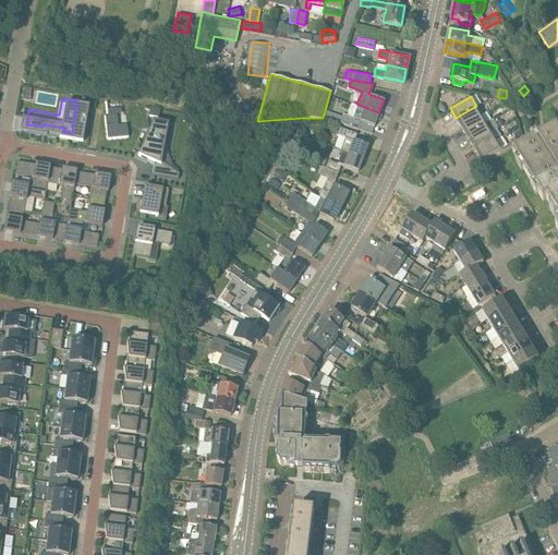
[(364,107),(356,104),(351,101),(347,113),(342,111),(342,115),(330,110),(332,104),(327,103),(323,118),(334,120),(339,120),(342,121),(354,127),(358,119),(359,119),(374,124),(378,112),(364,107)]
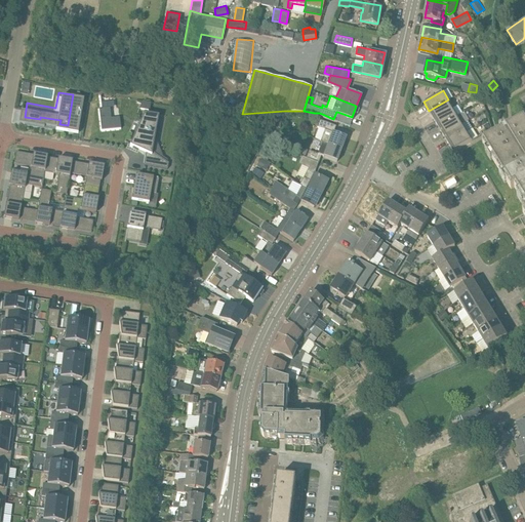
[(417,95),(411,98),(414,105),(420,101),(417,95)]
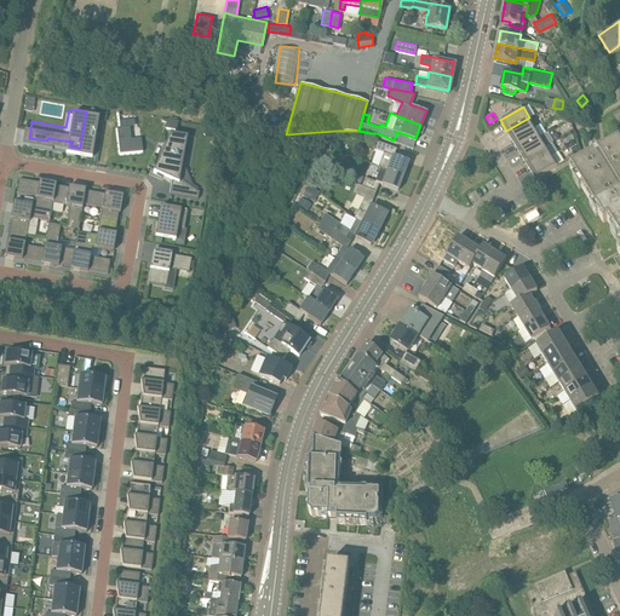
[(176,128),(178,119),(167,116),(165,126),(176,128)]
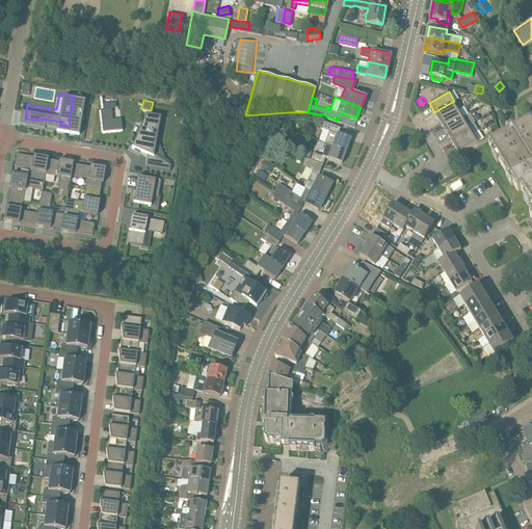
[(440,120),(458,108),(454,101),(434,112),(440,120)]
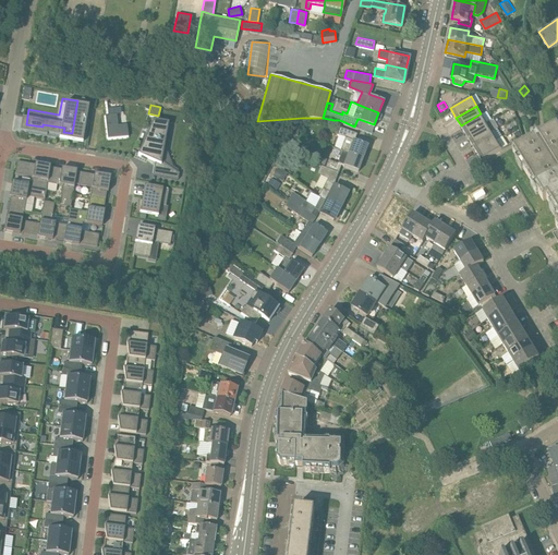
[(114,112),(105,113),(108,136),(126,134),(125,124),(116,125),(114,112)]
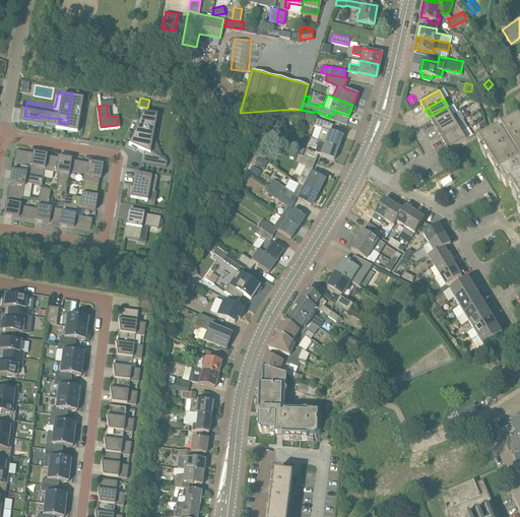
[(435,125),(453,114),(448,106),(430,117),(435,125)]
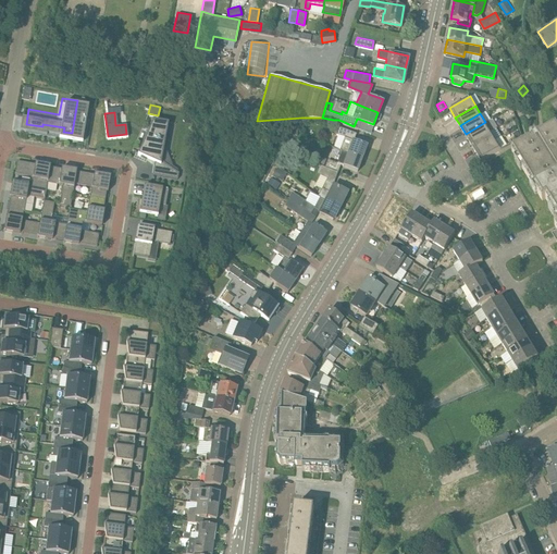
[(168,121),(153,118),(137,152),(155,160),(152,172),(177,176),(178,171),(161,158),(164,140),(165,140),(168,128),(166,128),(168,121)]
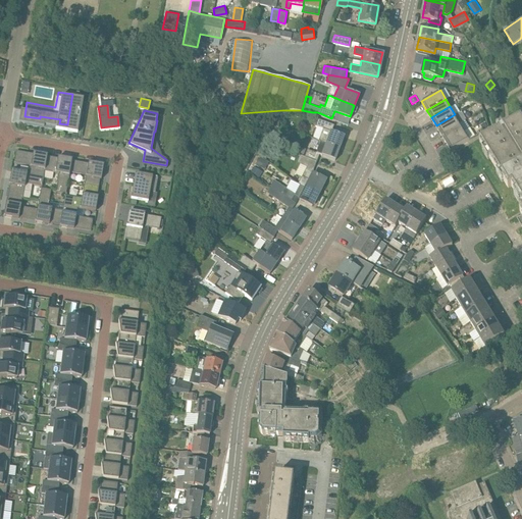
[(441,134),(460,122),(459,121),(466,117),(462,110),(455,114),(436,125),(441,134)]
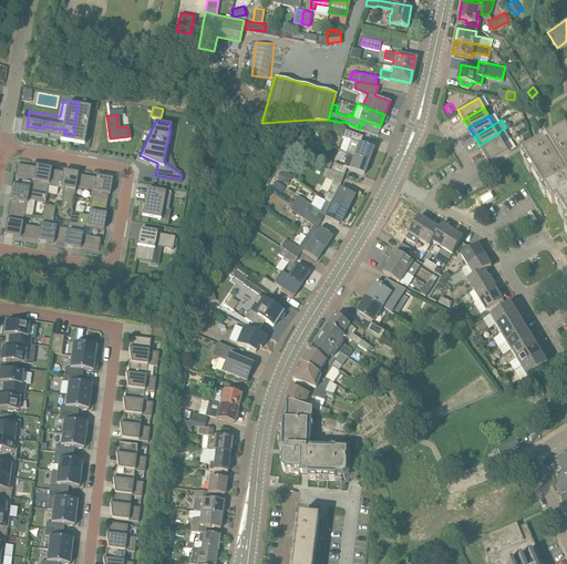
[(566,126),(565,124),(522,153),(554,201),(558,197),(566,211),(566,225),(565,227),(566,231),(566,126)]
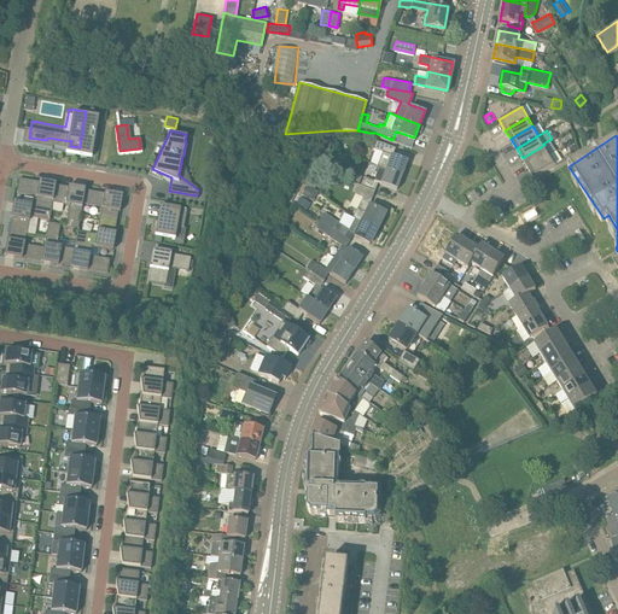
[(385,168),(402,174),(407,159),(391,155),(395,146),(377,139),(373,147),(382,150),(377,164),(379,165),(385,168)]
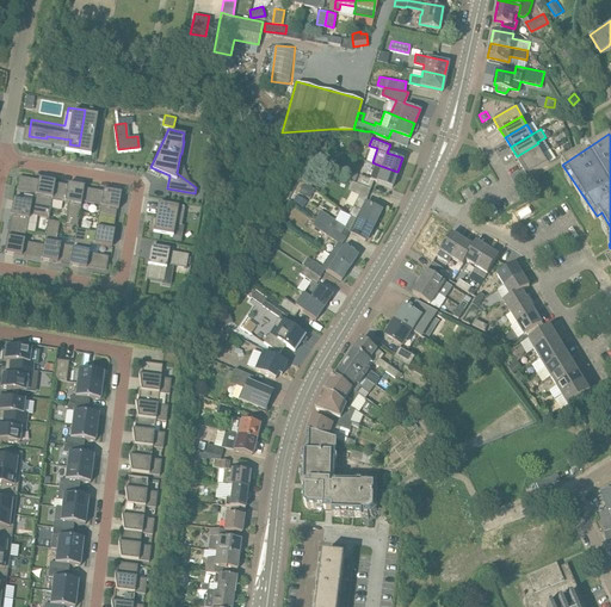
[(549,138),(542,142),(551,161),(559,159),(549,138)]
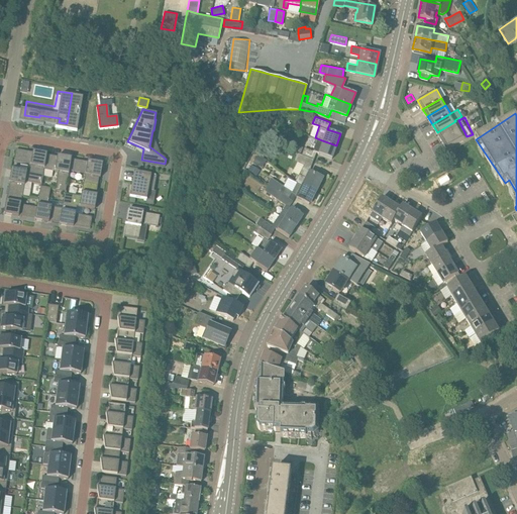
[(441,140),(460,129),(455,121),(437,132),(441,140)]
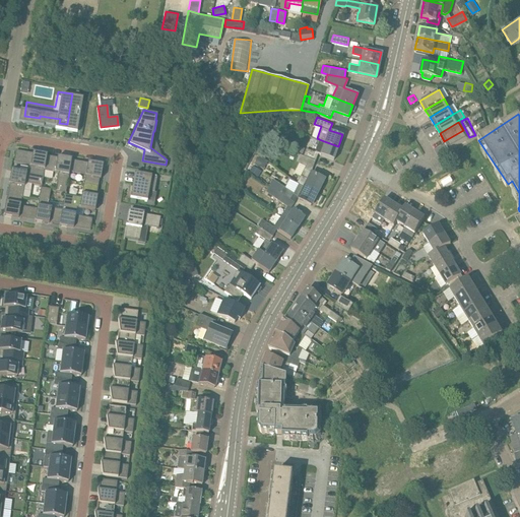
[(463,130),(444,141),(449,148),(467,137),(463,130)]
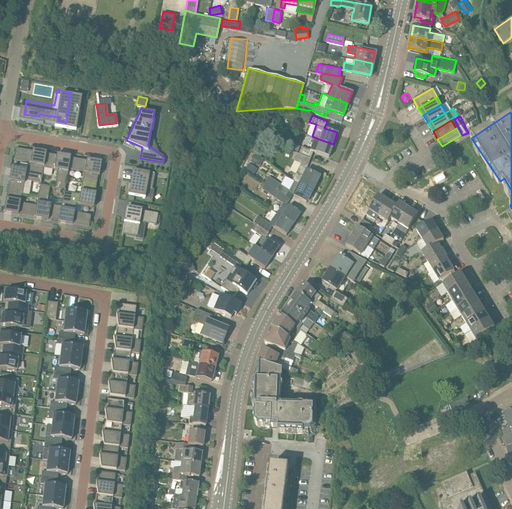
[(328,155),(333,144),(319,139),(314,137),(310,148),(315,150),(328,155)]
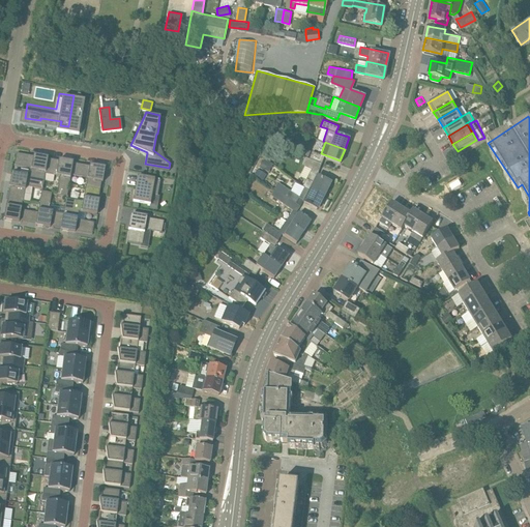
[(268,148),(265,154),(269,157),(273,151),(268,148)]
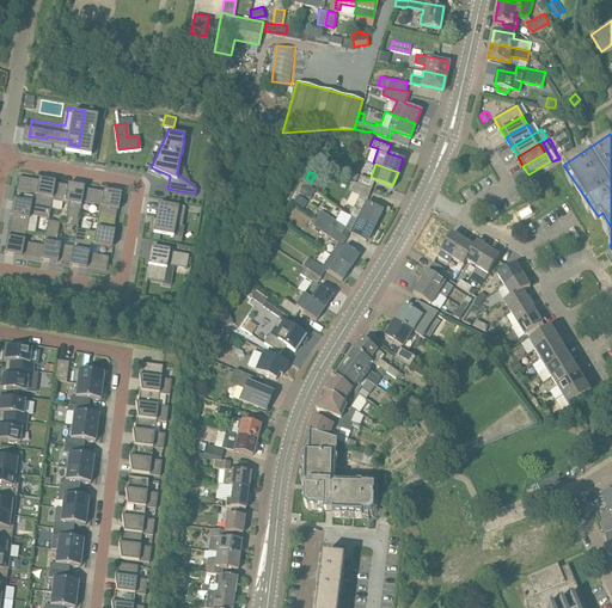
[(356,182),(371,186),(374,179),(360,173),(356,182)]
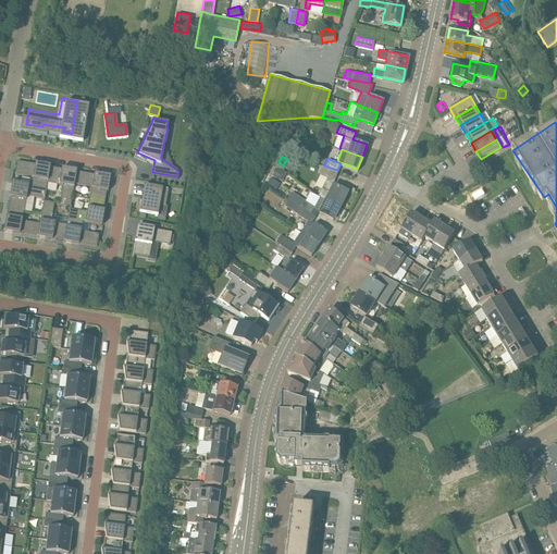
[(50,164),(50,163),(35,161),(35,162),(16,159),(14,172),(33,174),(31,183),(46,186),(48,181),(50,164)]
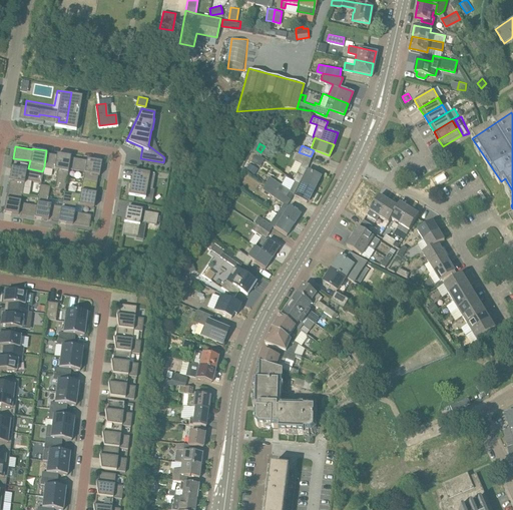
[(311,156),(299,152),(294,150),(291,157),(301,162),(294,175),(314,189),(321,176),(306,168),(311,156)]
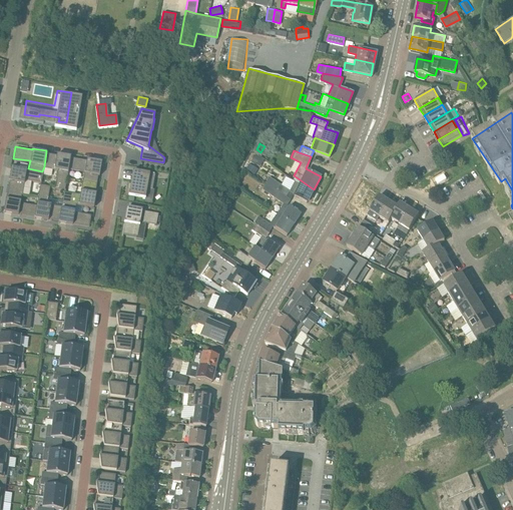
[(68,167),(70,156),(70,155),(56,152),(56,153),(46,151),(44,166),(57,168),(55,186),(65,187),(68,167)]
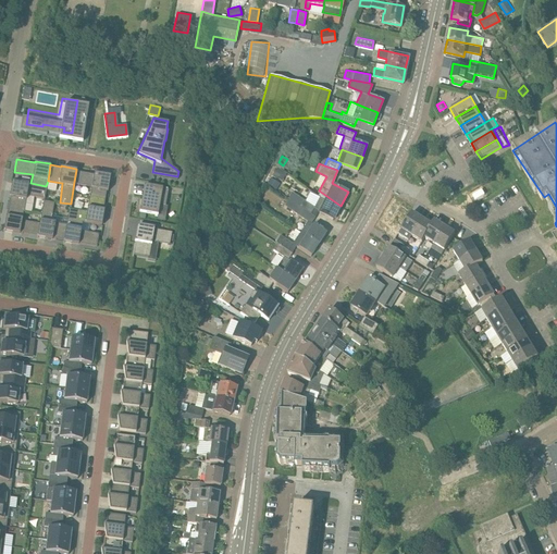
[(277,176),(282,169),(276,164),(275,165),(271,173),(277,176)]
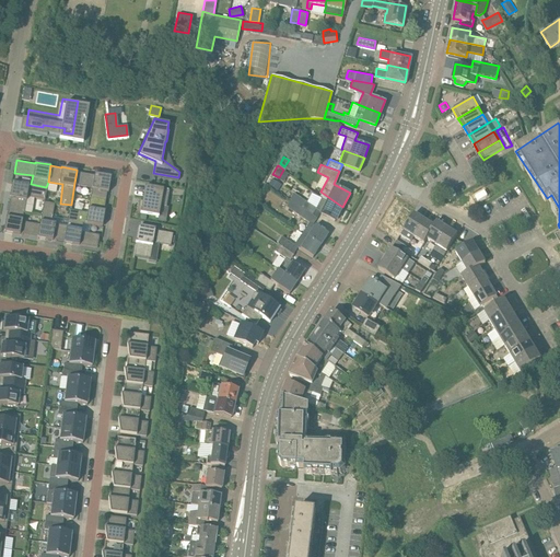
[(91,195),(106,197),(107,190),(108,190),(111,175),(94,172),(94,173),(77,171),(74,183),(92,185),(91,195)]
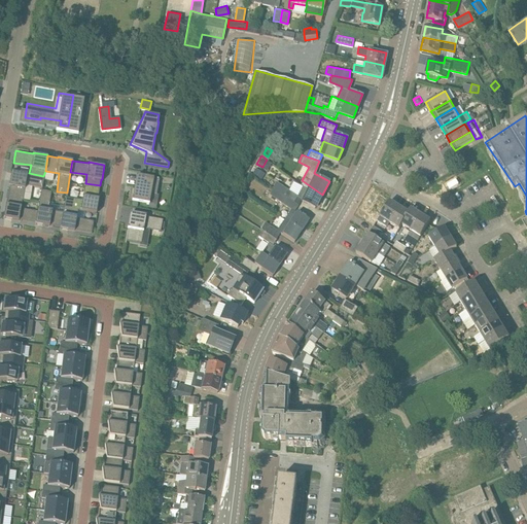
[(255,167),(252,172),(260,177),(265,172),(255,167)]
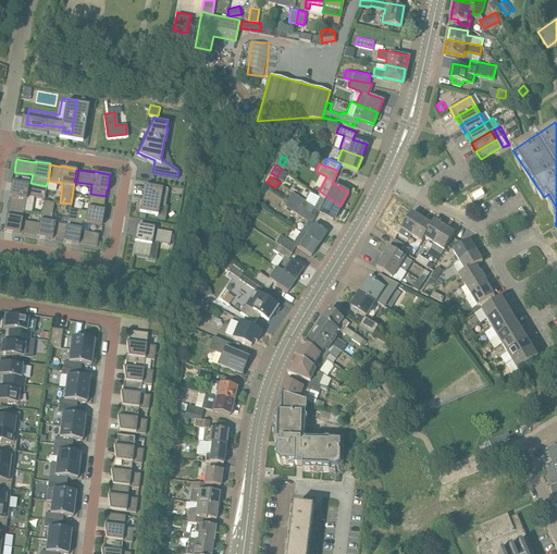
[(45,197),(46,186),(31,183),(12,180),(9,195),(10,195),(9,207),(23,210),(25,210),(25,209),(24,209),(26,194),(45,197)]
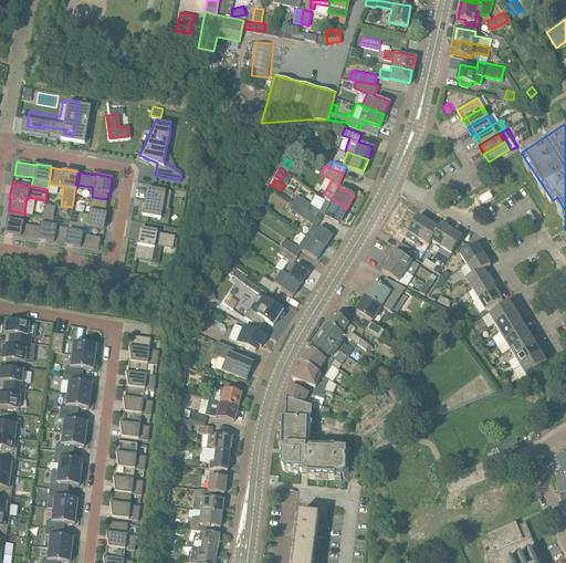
[(148,187),(146,201),(144,201),(140,200),(138,212),(142,214),(157,216),(157,217),(160,217),(163,206),(168,207),(171,190),(148,187)]
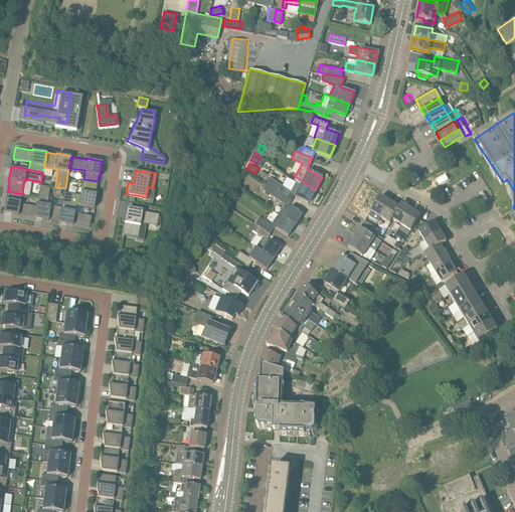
[(449,171),(441,176),(444,180),(451,175),(449,171)]
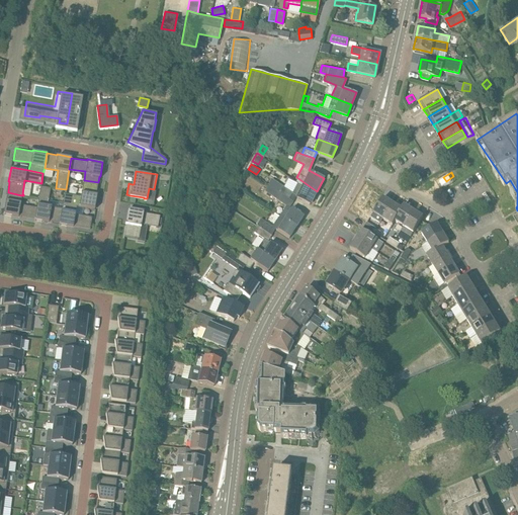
[(311,203),(317,191),(296,177),(295,180),(297,181),(294,187),(289,185),(287,188),(272,177),(269,183),(293,199),(295,195),(311,203)]
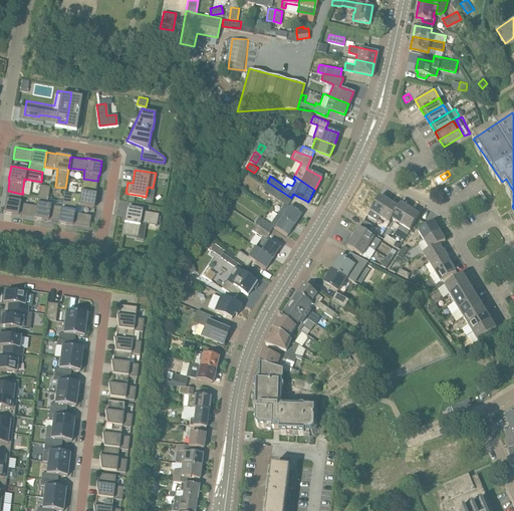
[(76,203),(93,206),(96,192),(95,192),(97,181),(83,179),(81,178),(81,179),(82,179),(80,193),(63,191),(62,201),(76,203)]
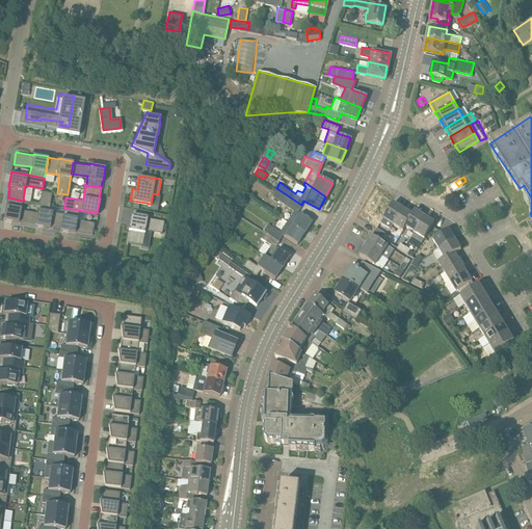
[(297,211),(301,205),(276,188),(272,194),(294,210),(287,220),(303,232),(311,221),(297,211)]
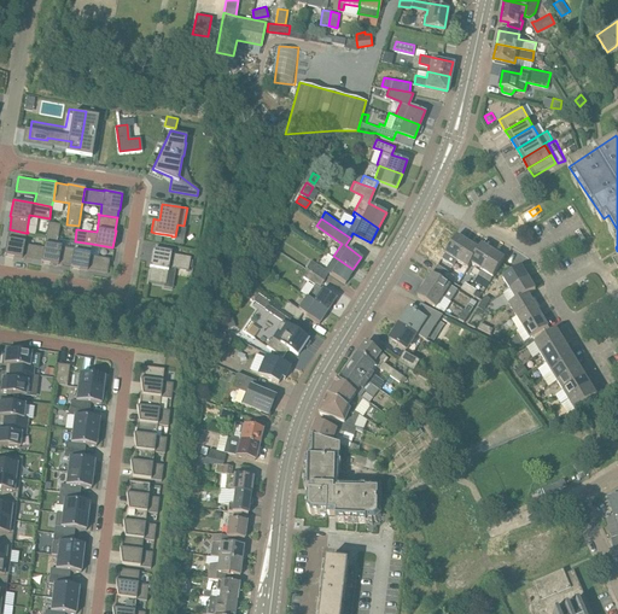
[(41,259),(41,261),(58,263),(58,262),(70,264),(74,247),(57,244),(60,223),(48,221),(44,245),(41,259)]
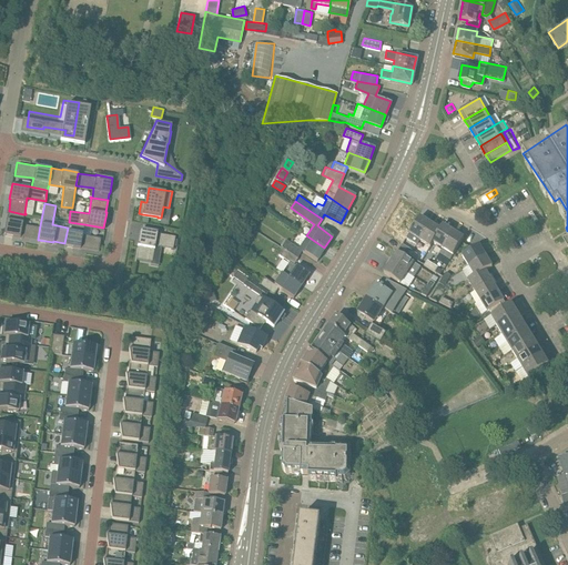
[(38,239),(40,225),(22,223),(23,214),(9,211),(7,219),(6,219),(3,233),(20,236),(20,235),(38,239)]
